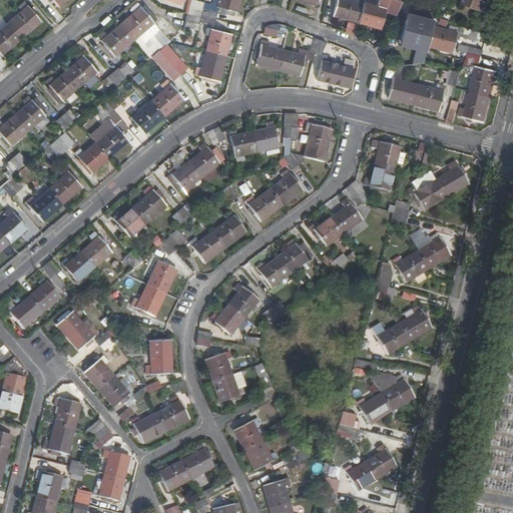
[(191,0),(187,0),(184,14),(186,14),(199,18),(199,15),(202,3),(191,0)]
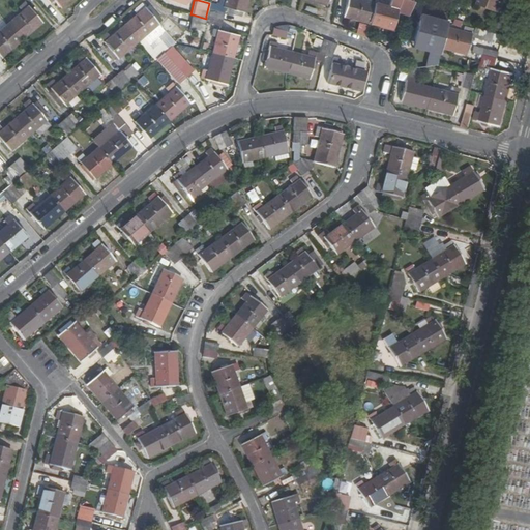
[(217,0),(216,4),(210,2),(209,3),(206,16),(223,20),(225,8),(244,13),(247,0),(226,0),(227,1),(224,0),(217,0)]
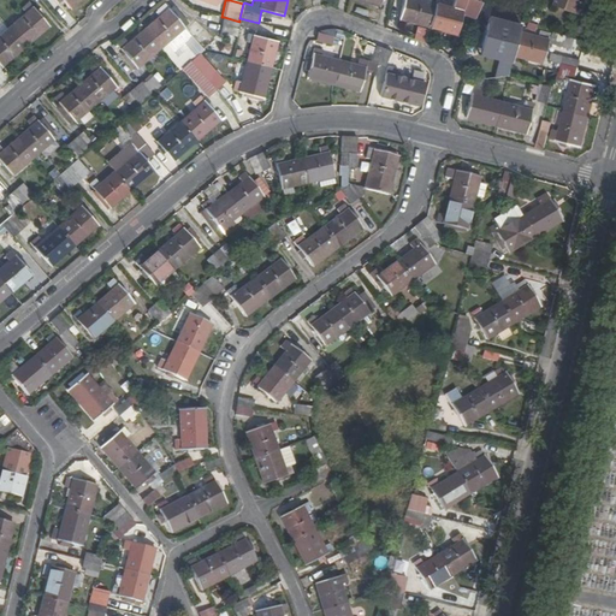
[(427,27),(433,4),(419,0),(403,0),(398,19),(427,27)]
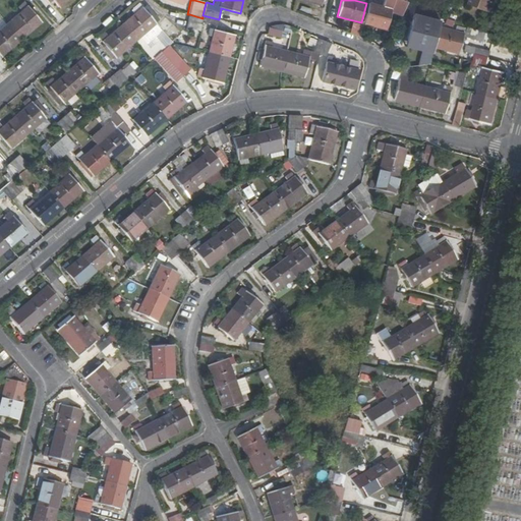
[(385,0),(384,7),(366,3),(361,22),(386,29),(390,12),(402,16),(407,2),(402,0),(385,0)]
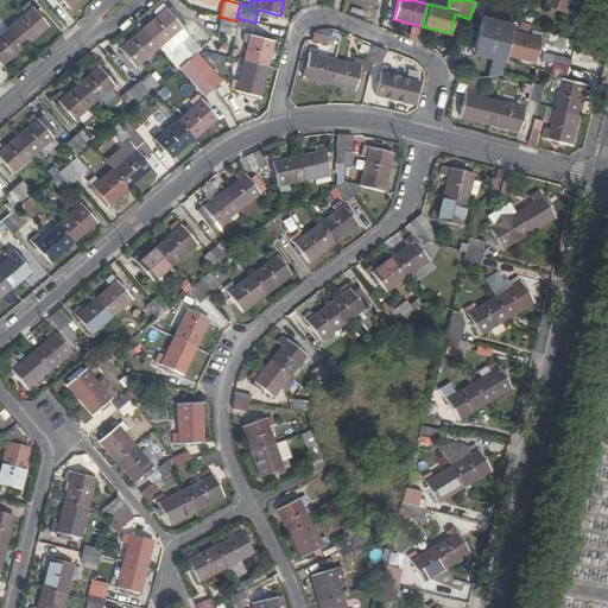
[(549,0),(548,4),(575,14),(580,0),(549,0)]
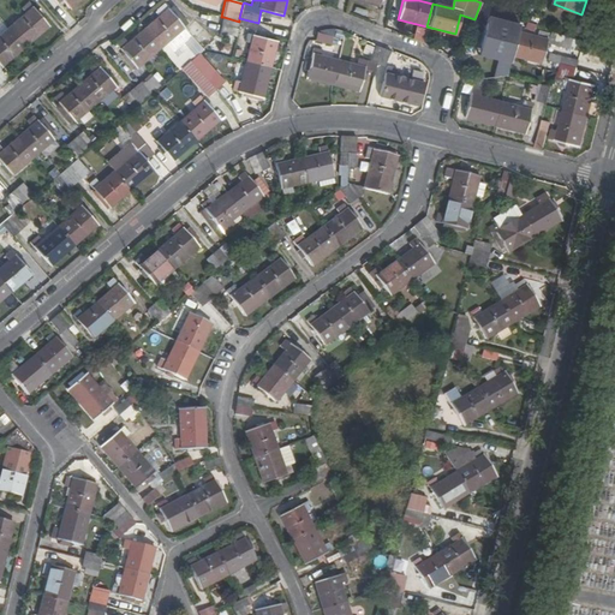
[(25,15),(10,28),(25,47),(49,27),(29,3),(21,9),(25,15)]
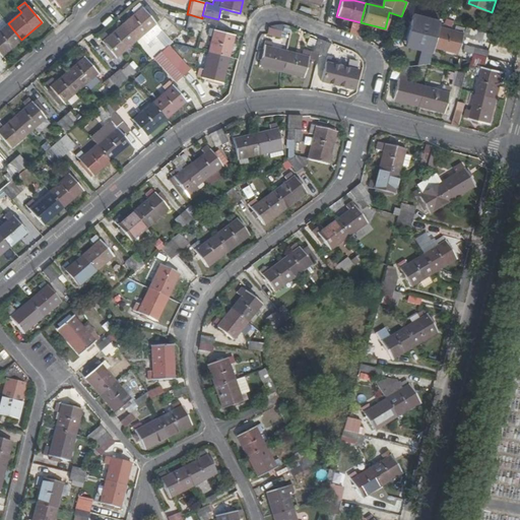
[(412,4),(406,2),(401,16),(406,18),(412,4)]
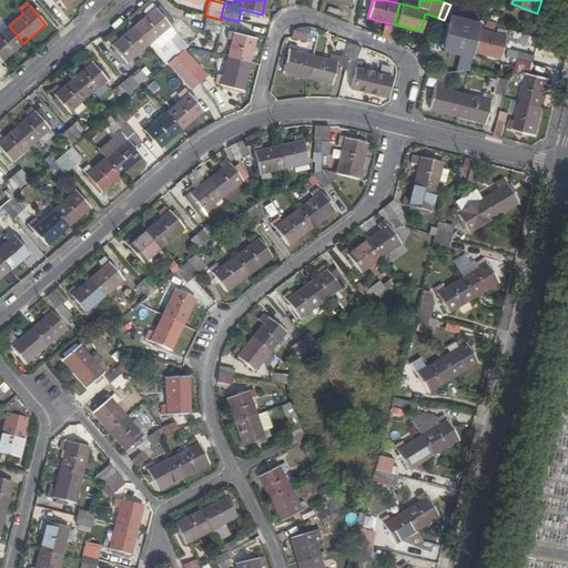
[(149,13),(133,27),(149,44),(171,26),(152,3),(145,9),(149,13)]
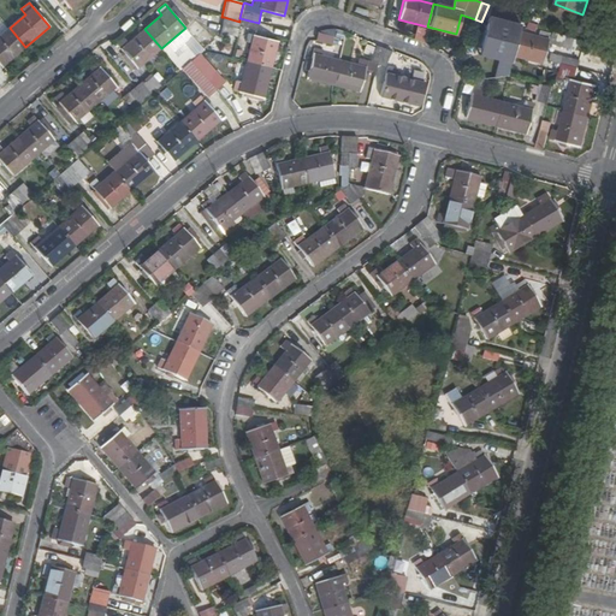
[(240,22),(224,17),(220,34),(235,37),(238,27),(240,22)]
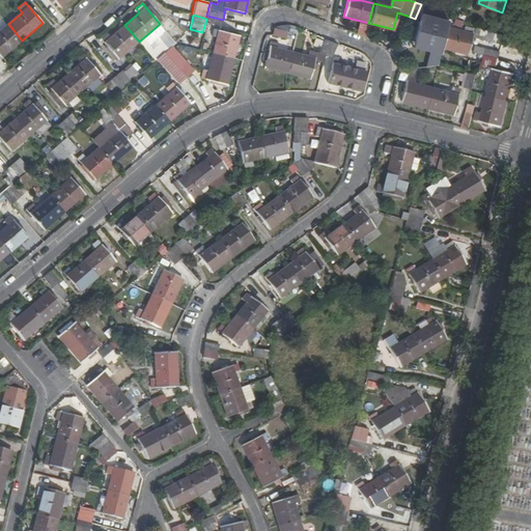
[(221,27),(223,20),(206,16),(206,19),(205,23),(221,27)]
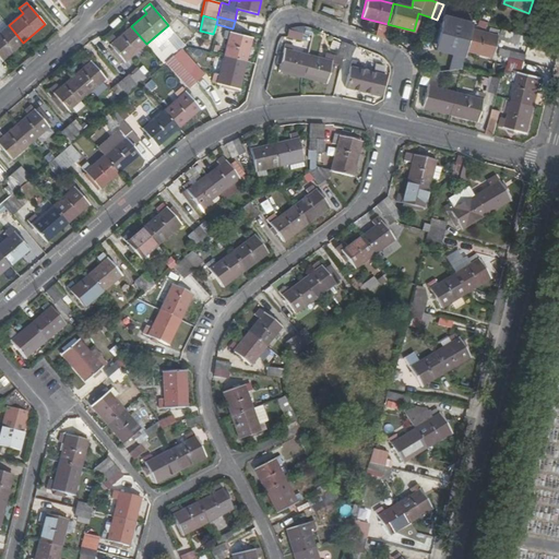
[(464,51),(470,30),(450,24),(451,19),(443,16),(436,44),(464,51)]
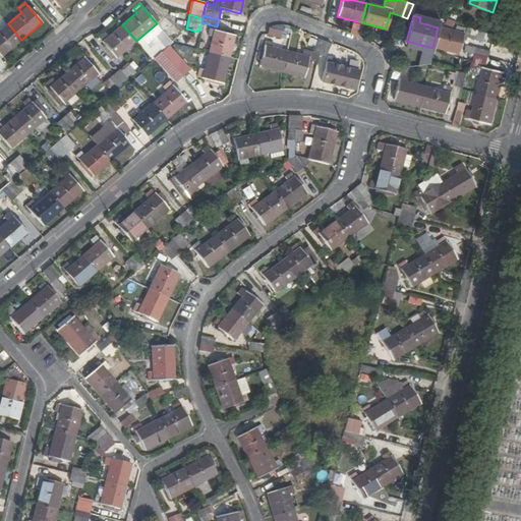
[(350,35),(361,36),(362,23),(351,22),(350,35)]
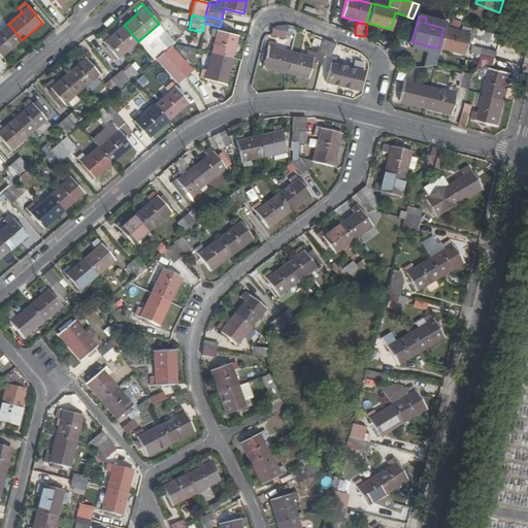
[(22,40),(8,24),(0,31),(0,56),(1,58),(22,40)]
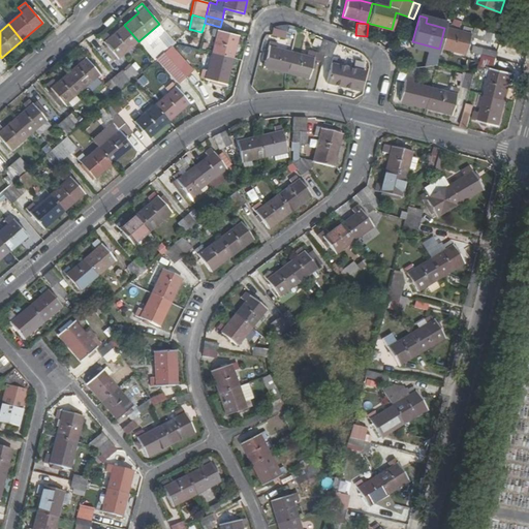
[(138,41),(124,25),(110,37),(105,33),(99,38),(118,59),(138,41)]
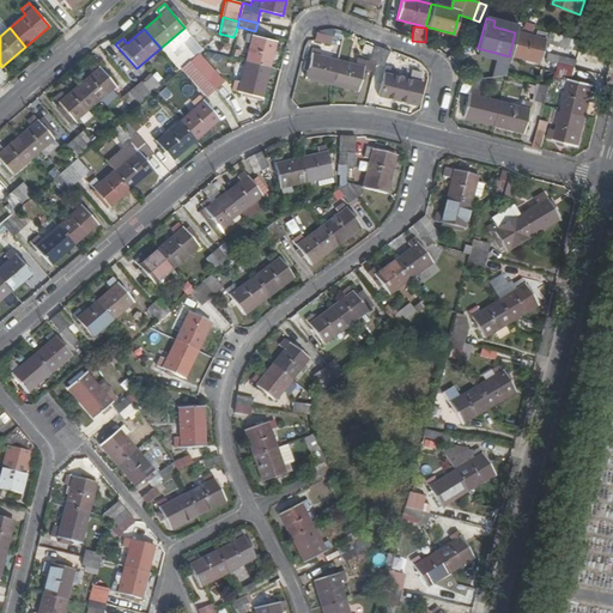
[(535,37),(515,32),(509,56),(539,64),(546,34),(536,31),(535,37)]
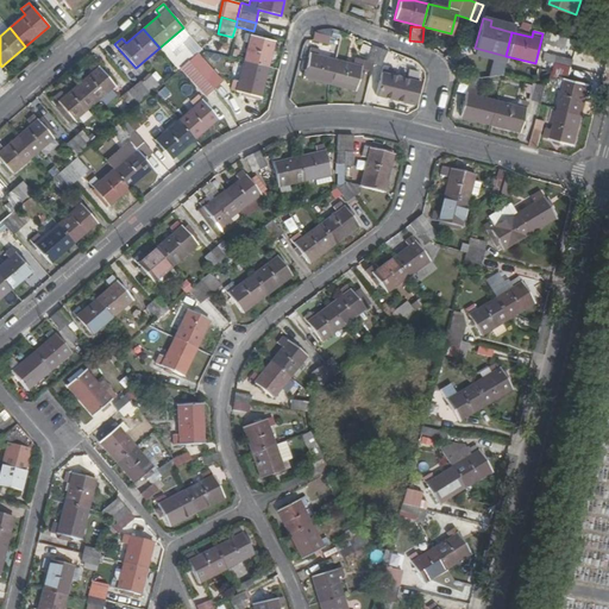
[(567,50),(571,39),(566,38),(563,37),(547,31),(544,43),(567,50)]
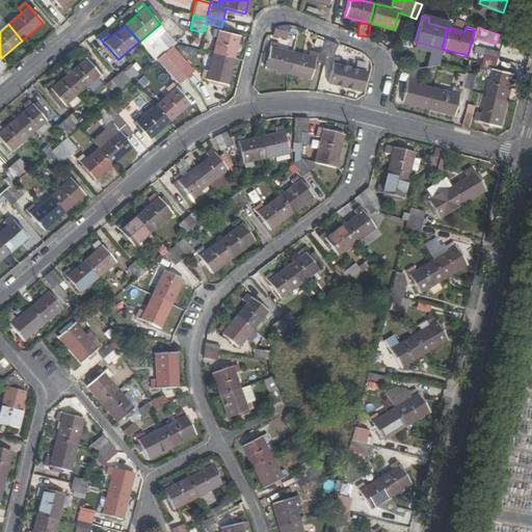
[(274,28),(272,35),(287,40),(289,32),(274,28)]
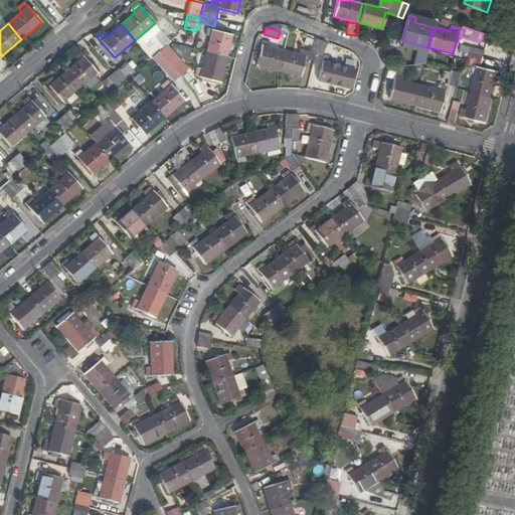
[(221,57),(226,58),(232,34),(207,28),(205,35),(210,36),(206,53),(221,57)]
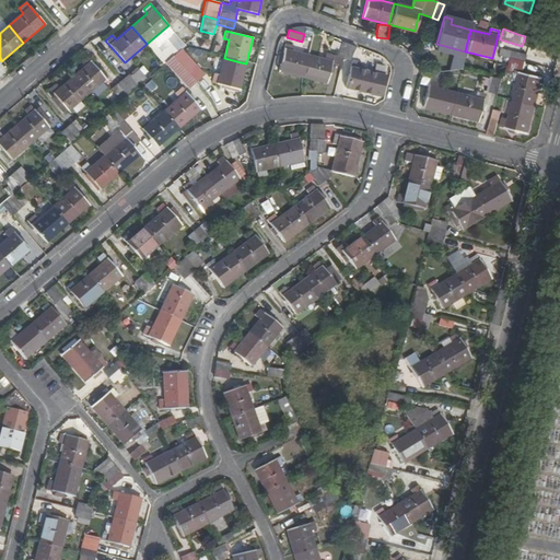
[(214,41),(212,53),(218,54),(221,42),(214,41)]
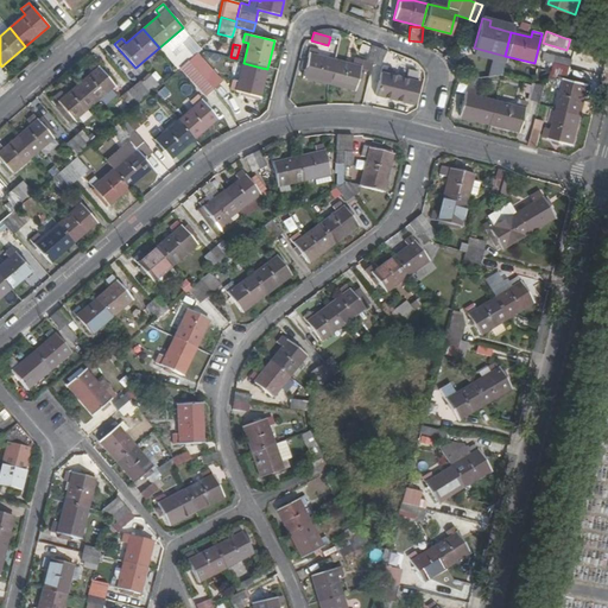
[(373,64),(379,49),(371,46),(365,61),(353,58),(352,65),(335,61),(329,84),(355,90),(358,80),(361,81),(363,73),(371,74),(373,64)]
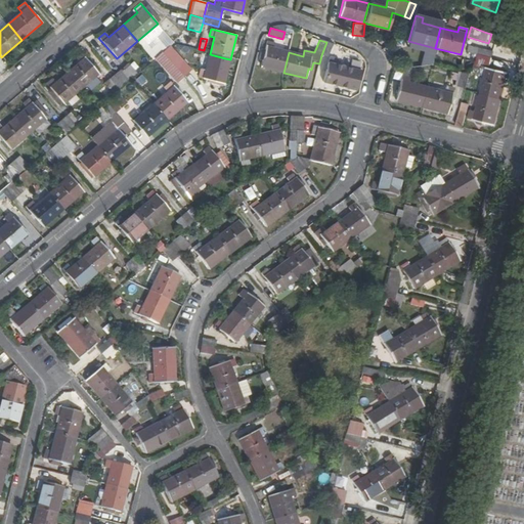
[(260,67),(284,73),(289,52),(273,48),(274,43),(267,41),(260,67)]
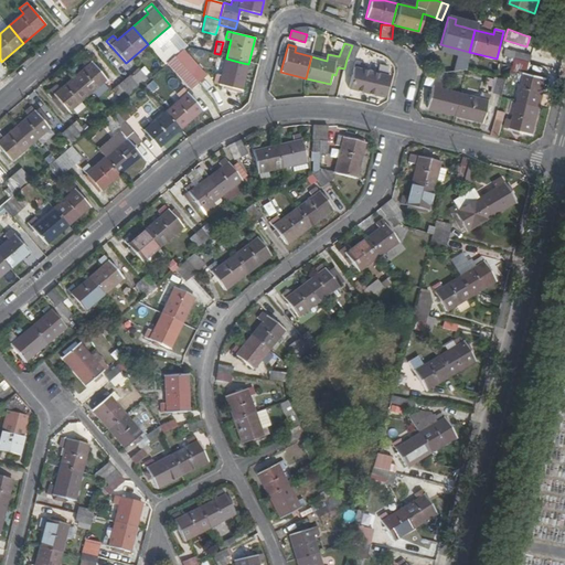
[(353,62),(359,49),(352,45),(347,60),(353,62)]
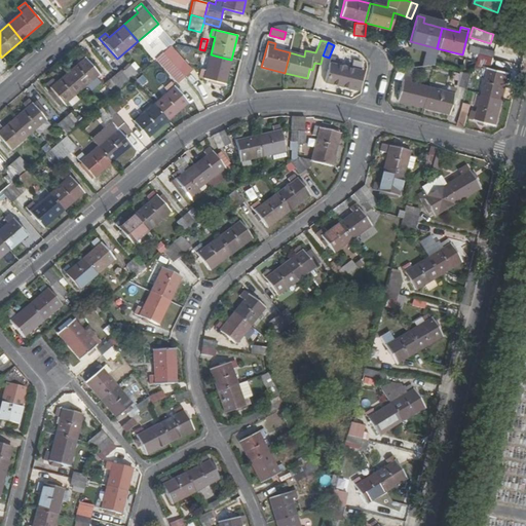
[(481,55),(494,59),(495,51),(483,49),(483,50),(470,47),(467,53),(480,57),(481,55)]
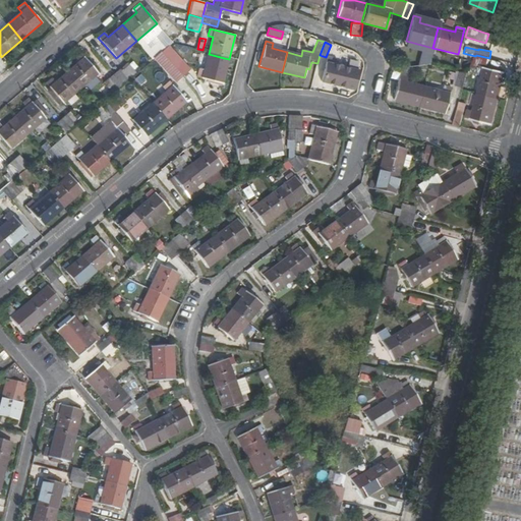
[(149,49),(146,52),(153,60),(159,54),(156,51),(153,53),(149,49)]
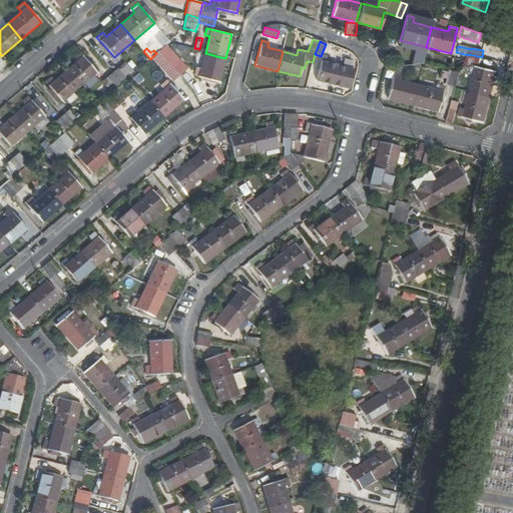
[(161,54),(179,75),(185,70),(167,49),(161,54)]
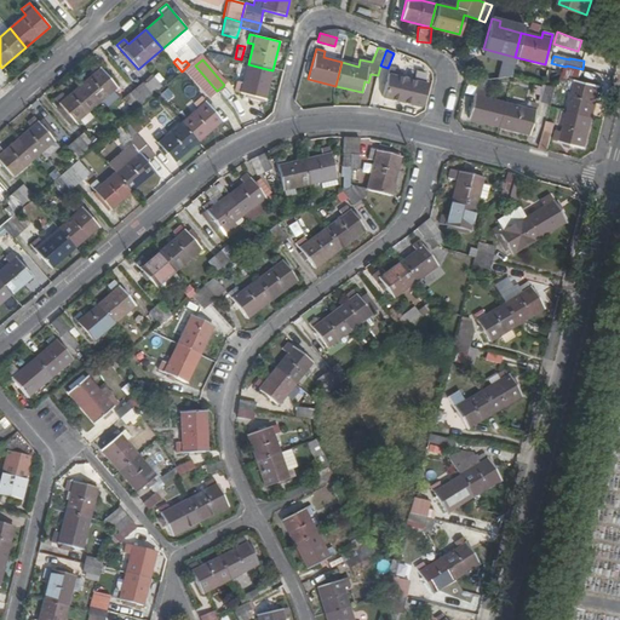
[(80,85),(97,105),(101,101),(107,107),(119,97),(113,91),(118,86),(97,63),(90,69),(93,74),(80,85)]
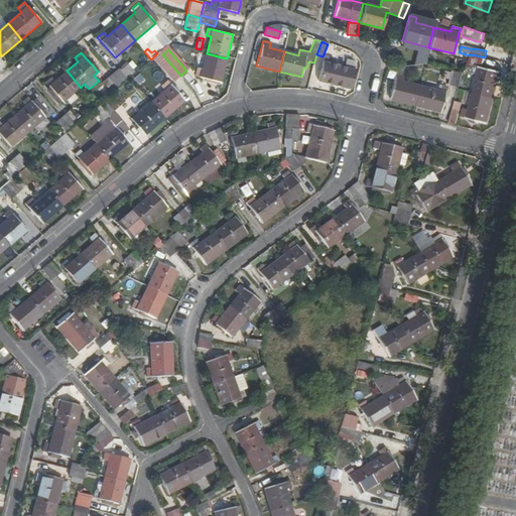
[(220,83),(227,58),(222,57),(207,53),(202,70),(197,69),(195,77),(220,83)]
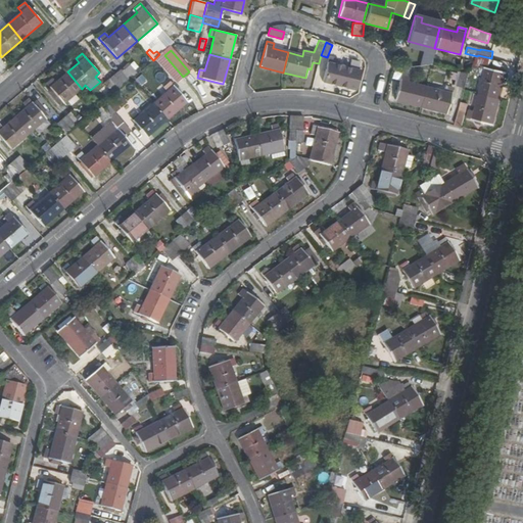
[(178,81),(183,77),(164,55),(160,59),(178,81)]
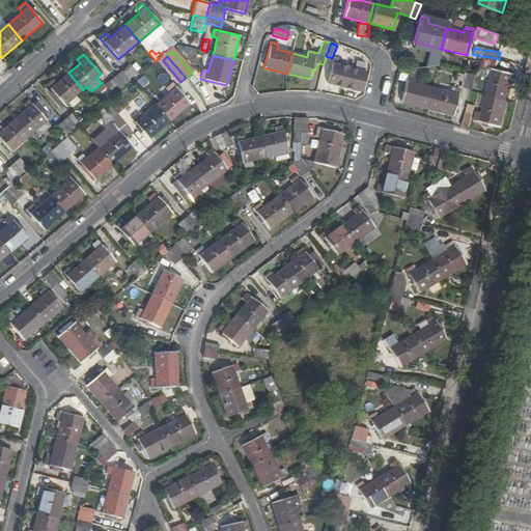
[(497,65),(499,59),(485,56),(484,57),(483,62),(497,65)]
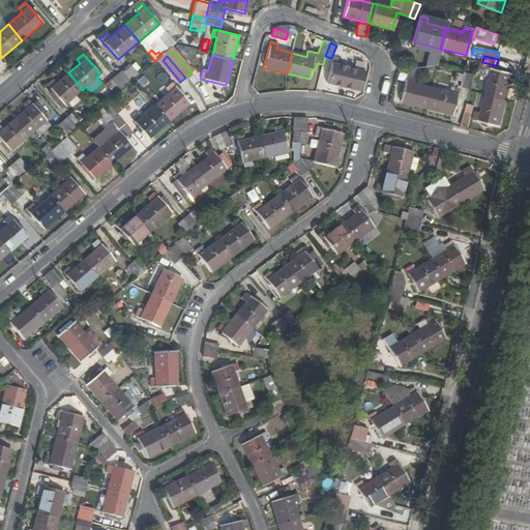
[(343,60),(333,57),(327,84),(360,91),(365,71),(342,66),(343,60)]
